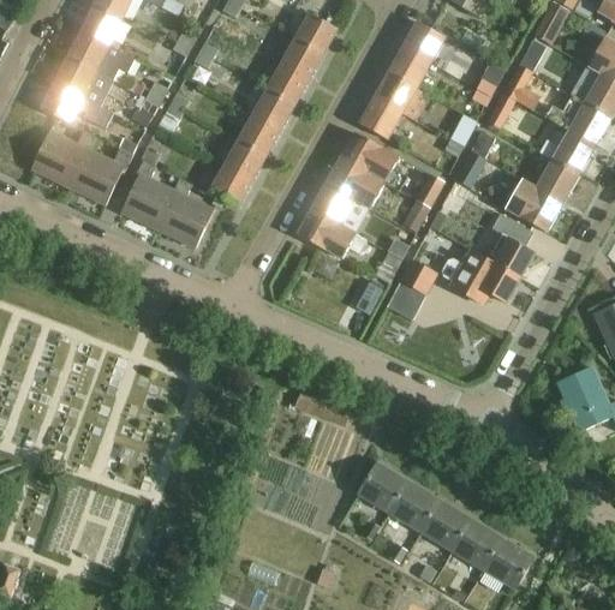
[(96,0),(94,5),(123,19),(131,0),(96,0)]
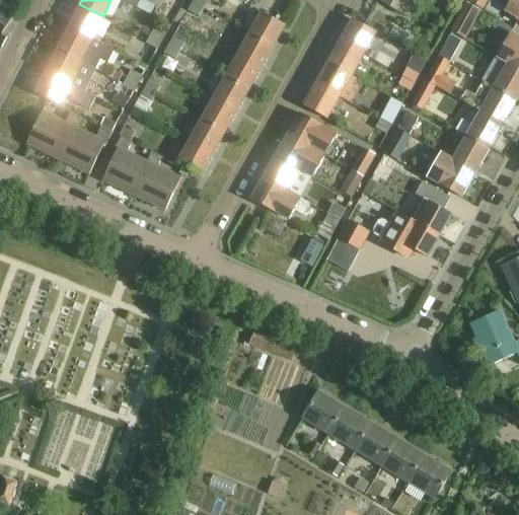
[(166,0),(164,5),(176,11),(182,0),(166,0)]
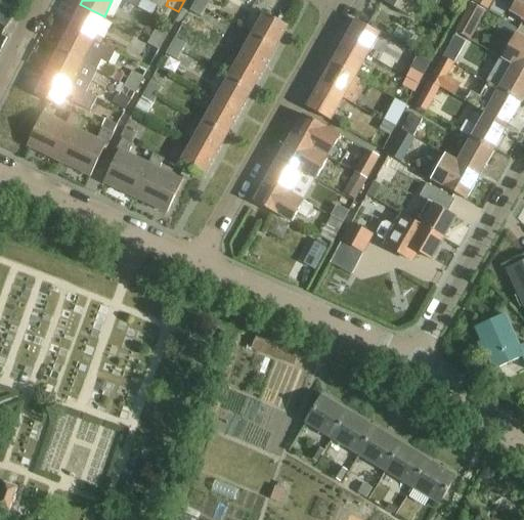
[(193,0),(189,8),(201,14),(208,0),(193,0)]
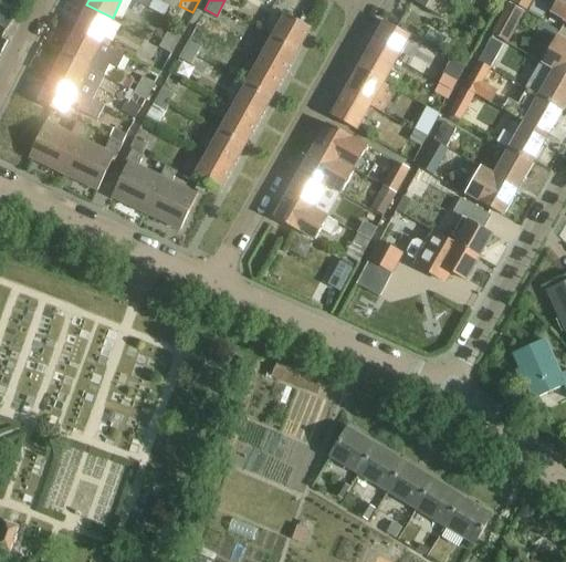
[(416,0),(439,13),(447,0),(416,0)]
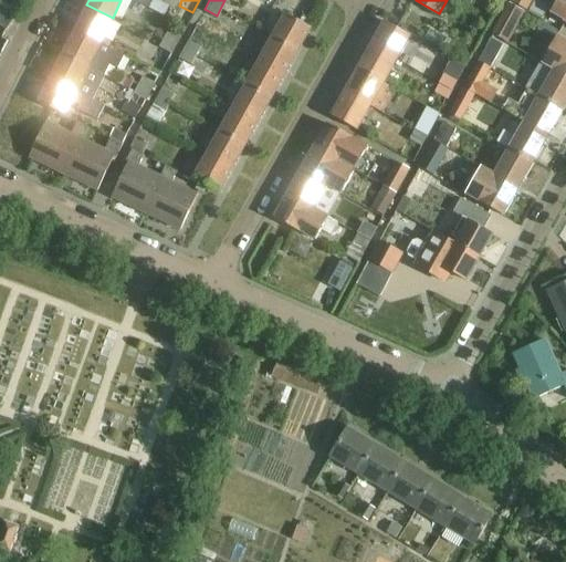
[(510,0),(526,9),(531,0),(510,0)]
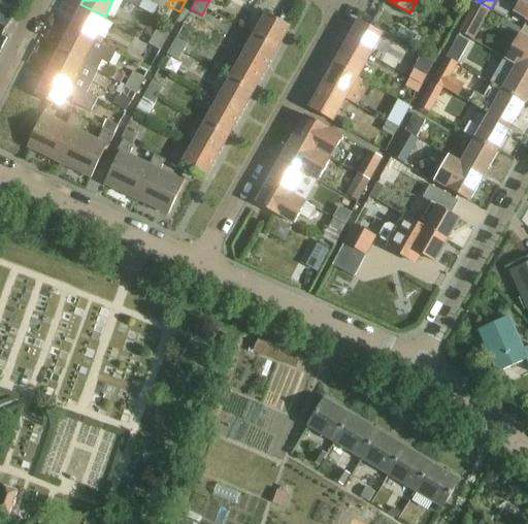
[(517,0),(512,9),(526,18),(527,19),(527,0),(517,0)]
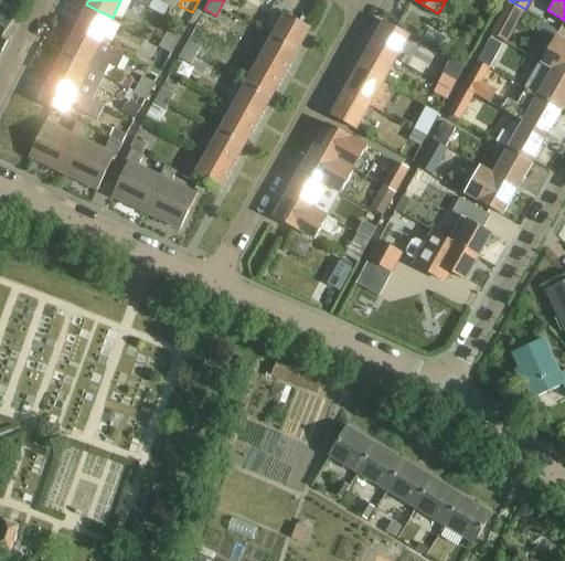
[(0,1),(0,24),(7,28),(16,12),(0,1)]
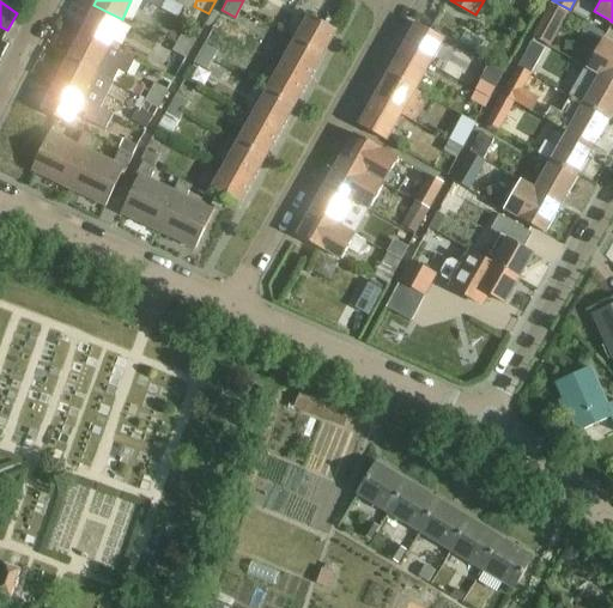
[(533,34),(550,43),(568,10),(551,1),(533,34)]
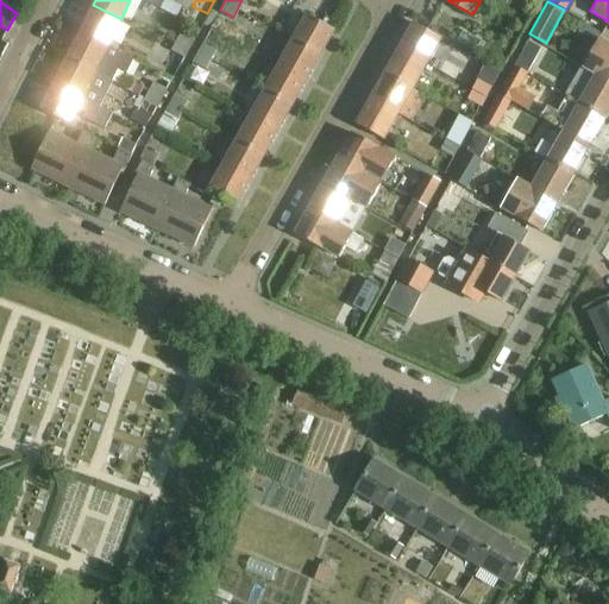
[(93,5),(80,30),(108,44),(121,19),(93,5)]
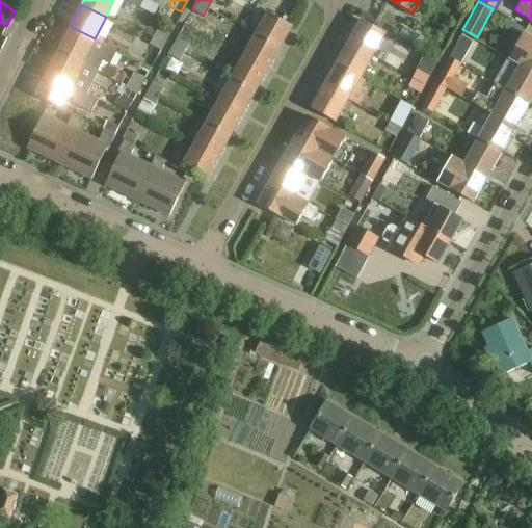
[(168,5),(162,18),(175,24),(181,12),(168,5)]
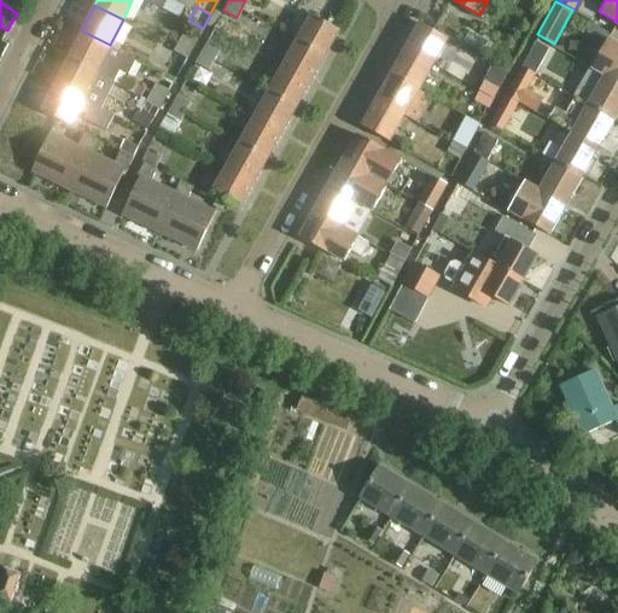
[(302,7),(286,35),(325,57),(325,56),(339,29),(302,7)]
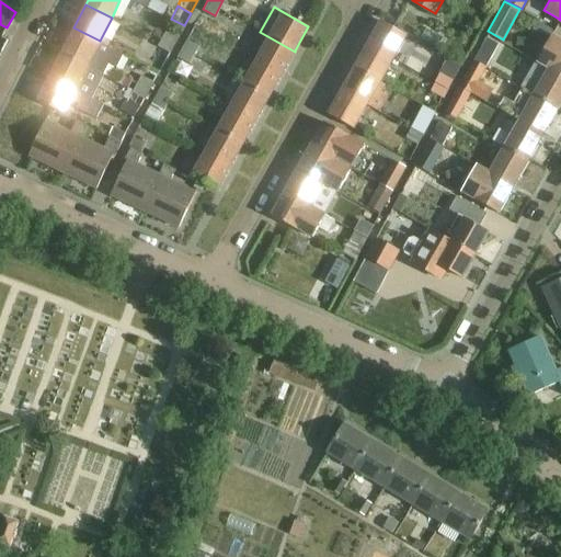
[(367,44),(392,58),(405,34),(380,20),(367,44)]
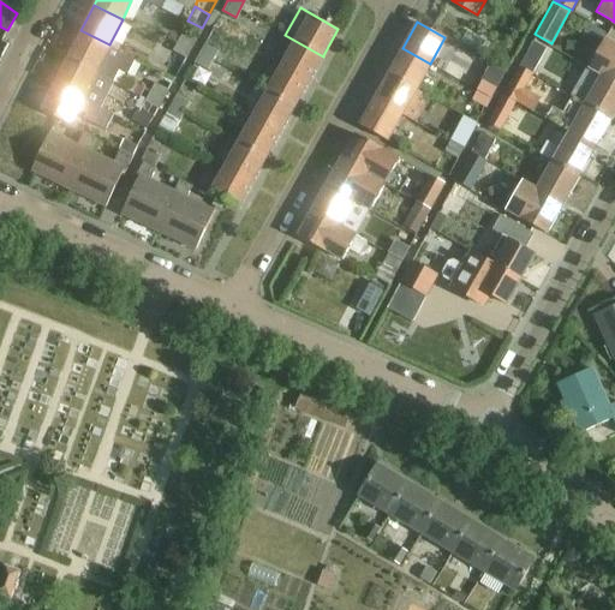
[(81,30),(67,57),(113,79),(119,69),(127,73),(135,59),(109,46),(109,45),(81,30)]
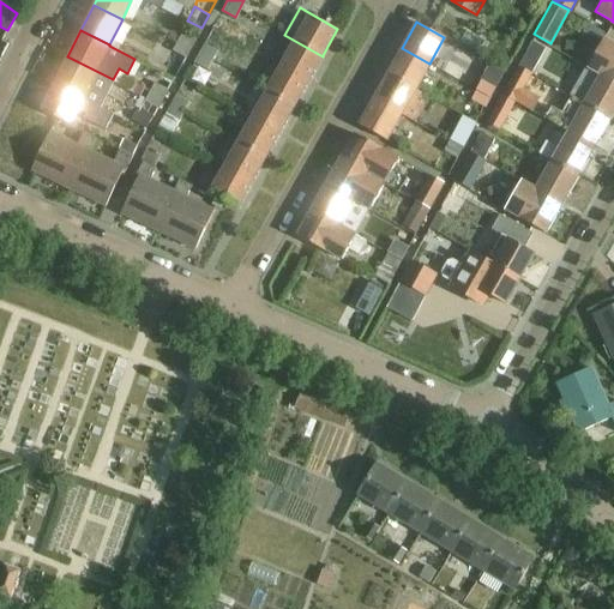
[(178,41),(191,48),(197,38),(184,31),(178,41)]
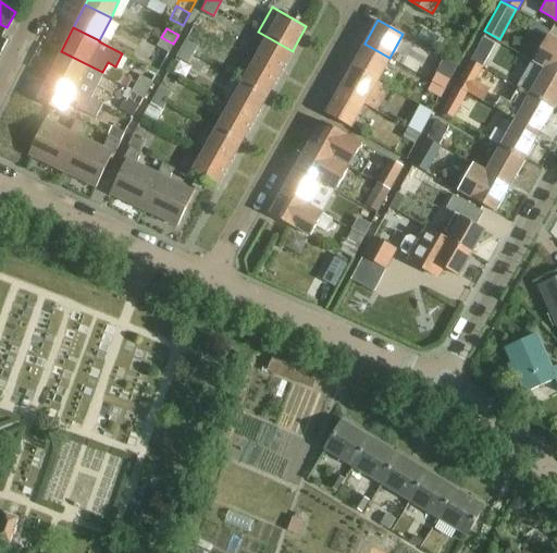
[(258,32),(244,58),(277,76),(280,73),(293,51),(258,32)]
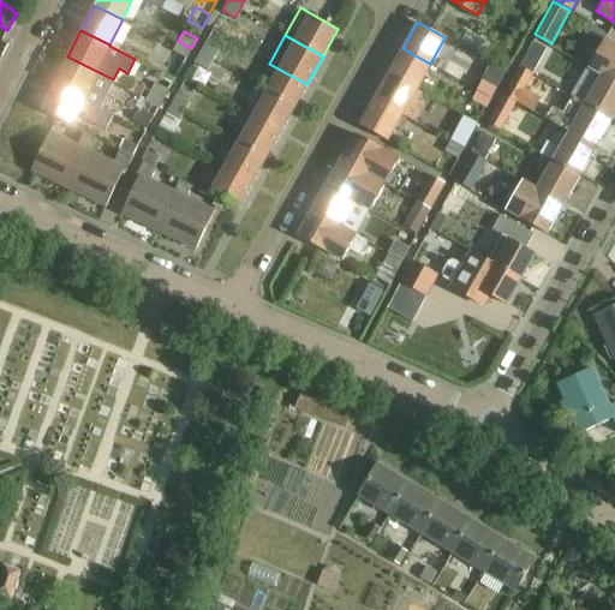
[(614,42),(605,37),(589,67),(601,75),(614,82),(614,42)]
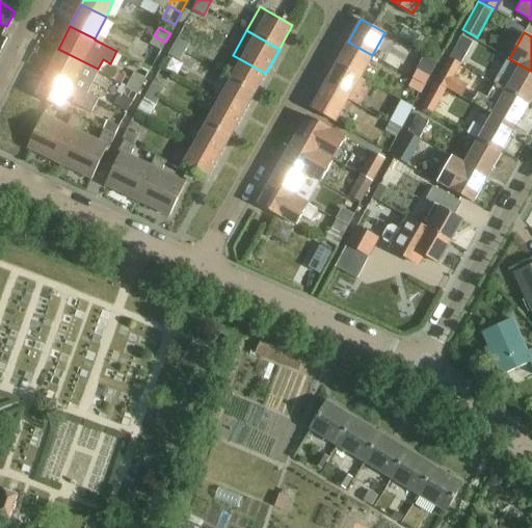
[(161,50),(165,42),(154,35),(150,44),(161,50)]
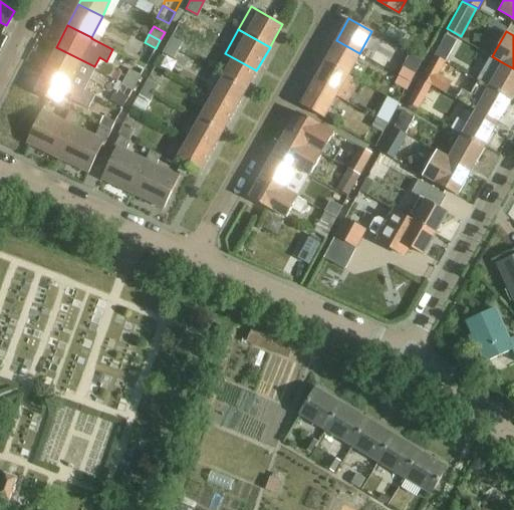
[(167,43),(177,49),(182,40),(172,34),(167,43)]
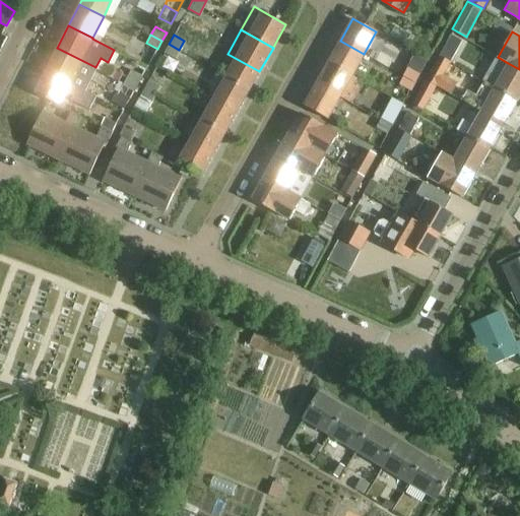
[(351,75),(364,54),(340,41),(328,61),(351,75)]
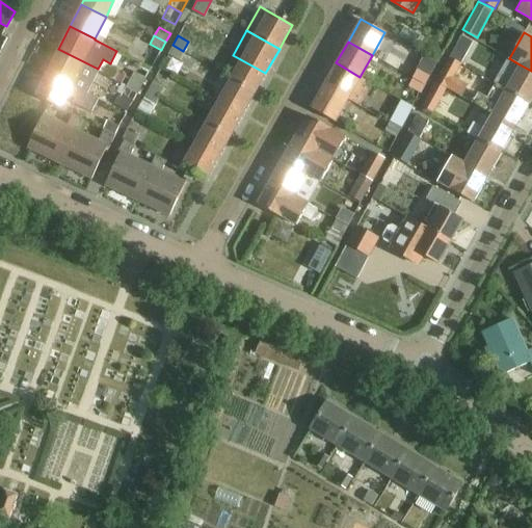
[(179,59),(183,51),(173,45),(167,53),(179,59)]
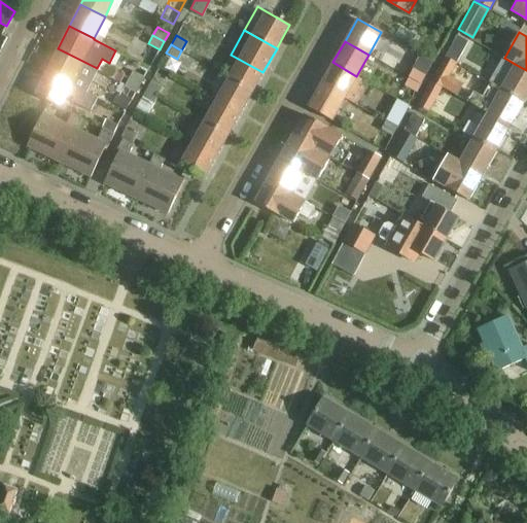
[(450,44),(445,55),(456,61),(462,51),(450,44)]
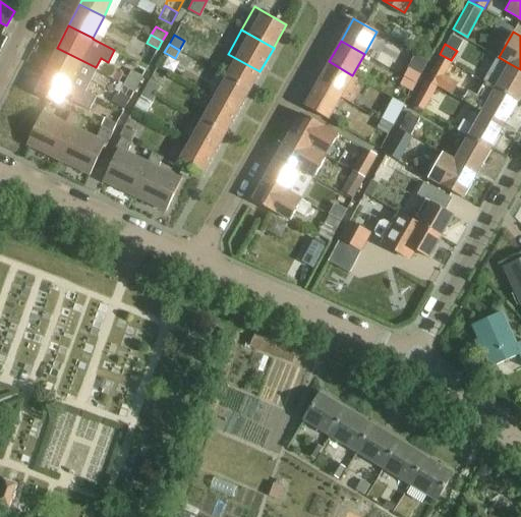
[(57,48),(46,70),(70,82),(85,90),(96,68),(96,67),(57,48)]
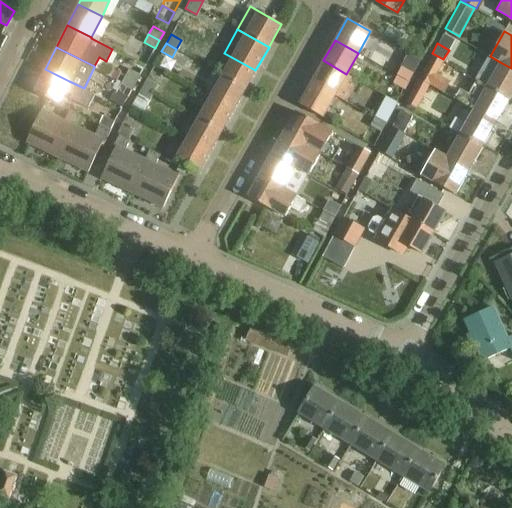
[(224,53),(211,77),(242,94),(255,70),(224,53)]
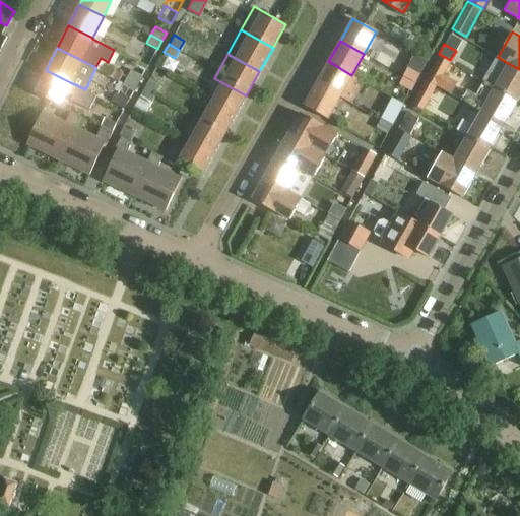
[(439,54),(425,79),(449,92),(456,80),(443,73),(450,60),(439,54)]
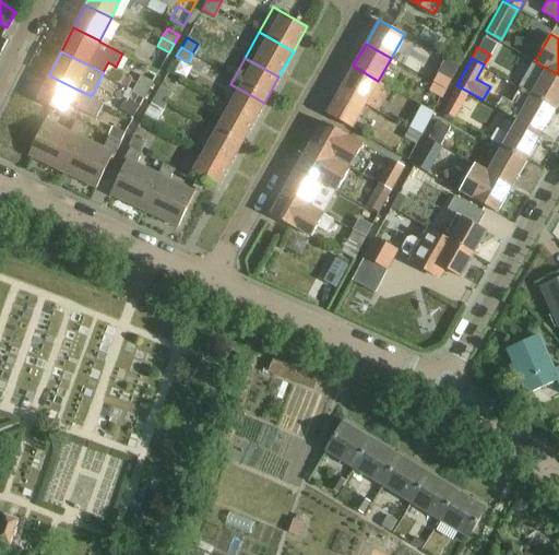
[(535,61),(520,87),(555,107),(558,99),(558,74),(546,68),(535,61)]
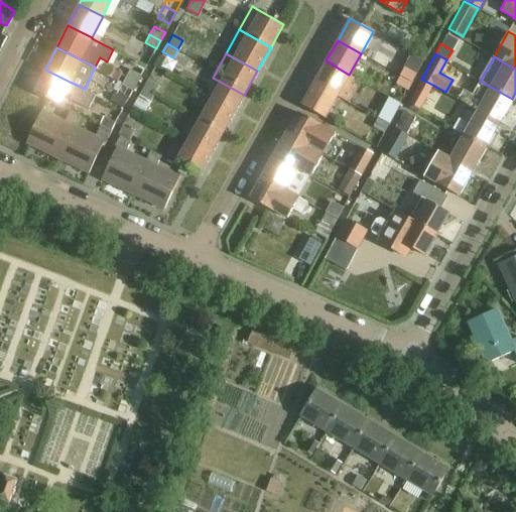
[(338,95),(349,75),(326,60),(313,82),(338,95)]
